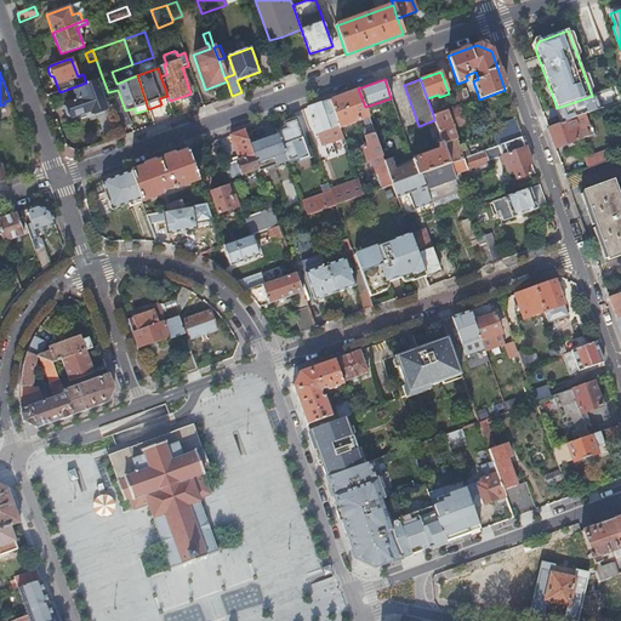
[(96,81),(73,90),(77,100),(67,103),(67,106),(64,107),(68,118),(72,117),(72,118),(91,110),(92,113),(93,113),(93,114),(96,115),(103,113),(104,110),(104,109),(106,109),(96,81)]
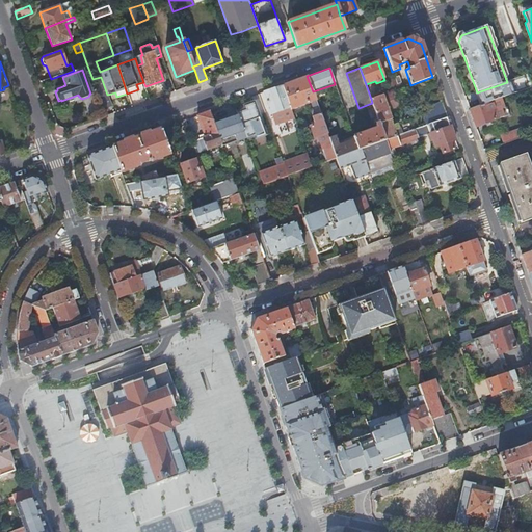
[(291,107),(291,109),(311,103),(313,108),(310,109),(315,124),(310,126),(314,137),(327,133),(323,123),(313,91),(307,76),(283,84),(291,107)]
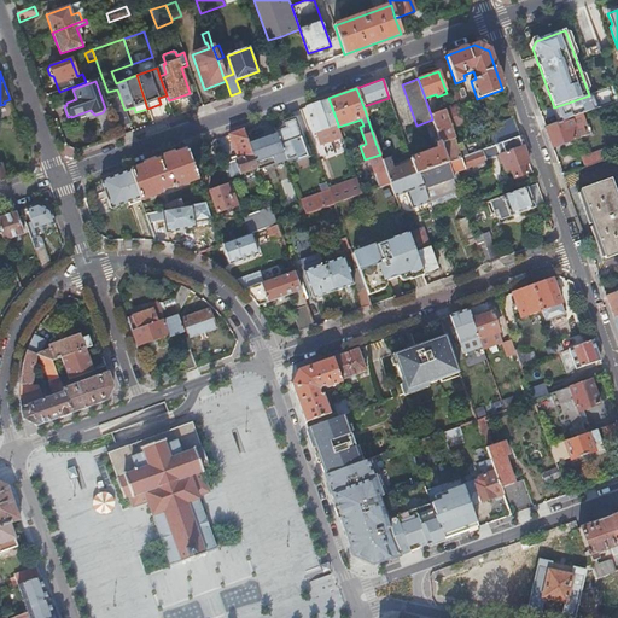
[(454,106),(458,105),(462,104),(460,98),(458,89),(449,93),(454,106)]
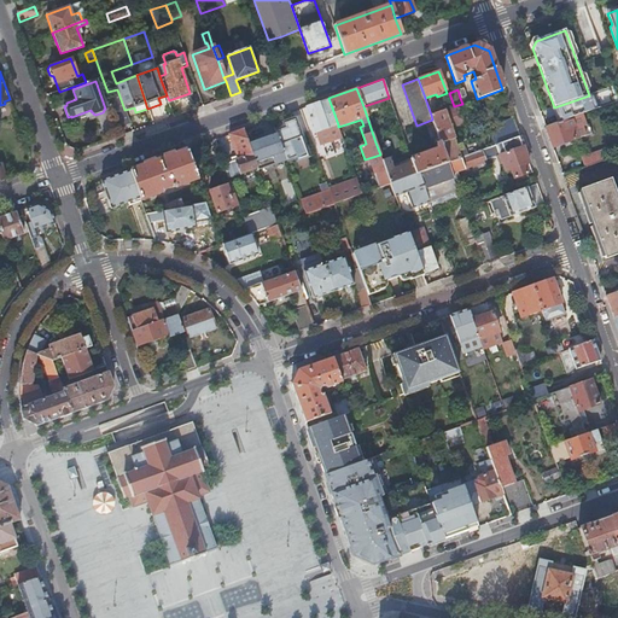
[(605,91),(596,94),(601,104),(610,100),(605,91)]
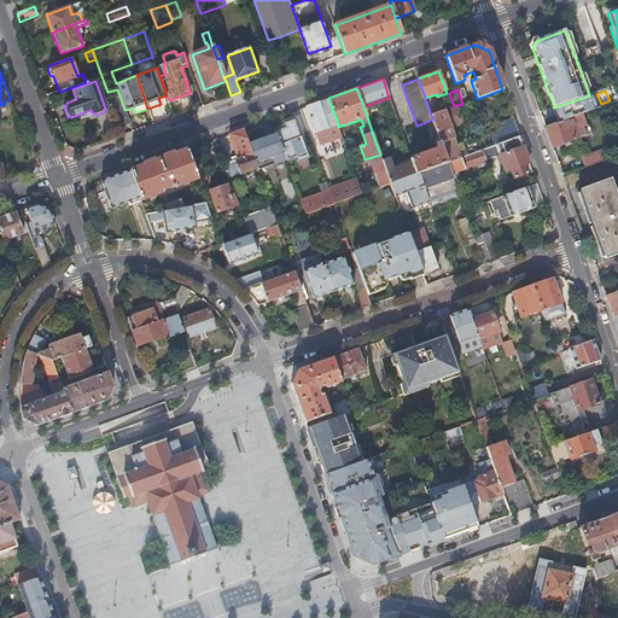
[(328,98),(305,106),(315,133),(318,132),(338,124),(328,98)]
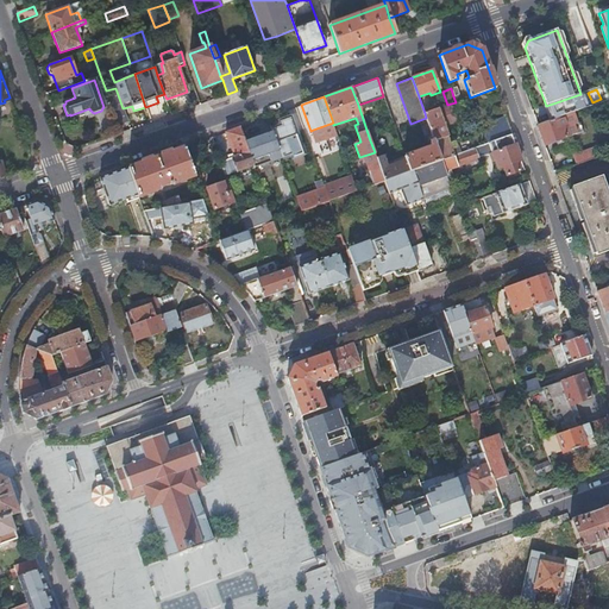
[(427,123),(441,161),(458,154),(454,142),(449,144),(446,138),(447,137),(444,127),(458,121),(451,104),(447,105),(425,113),(426,118),(427,123)]
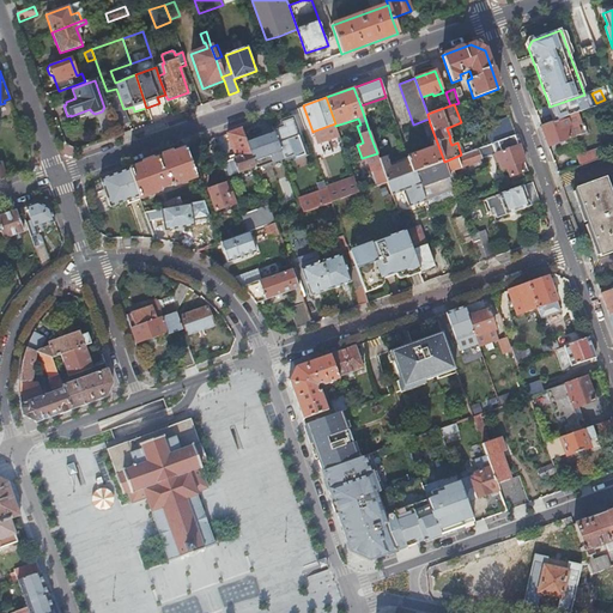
[(566,117),(541,127),(548,146),(586,133),(577,114),(566,117)]
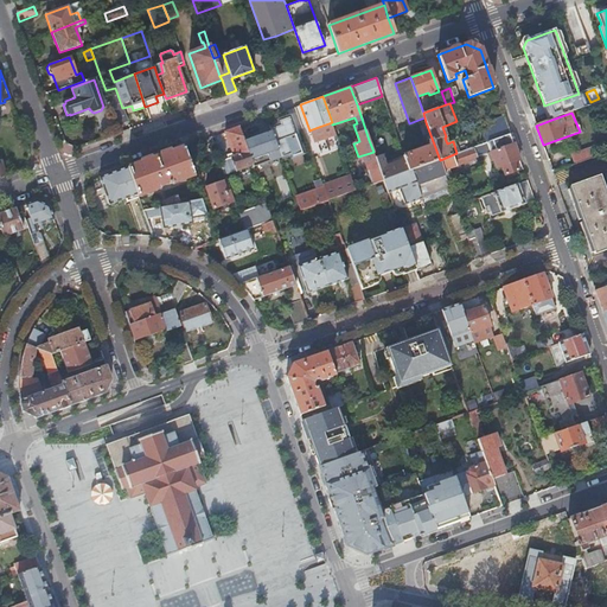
[(281,126),(270,129),(281,158),(291,154),(292,157),(302,153),(295,134),(289,117),(280,121),(281,126)]
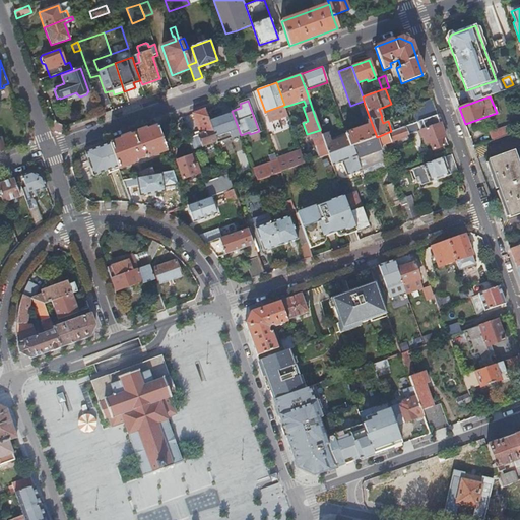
[(413,113),(417,122),(438,115),(433,101),(419,106),(420,110),(413,113)]
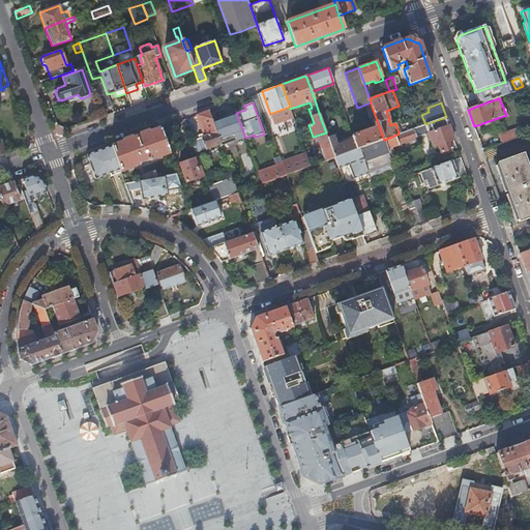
[(288,118),(293,116),(290,109),(290,107),(272,113),(275,120),(287,116),(288,118)]
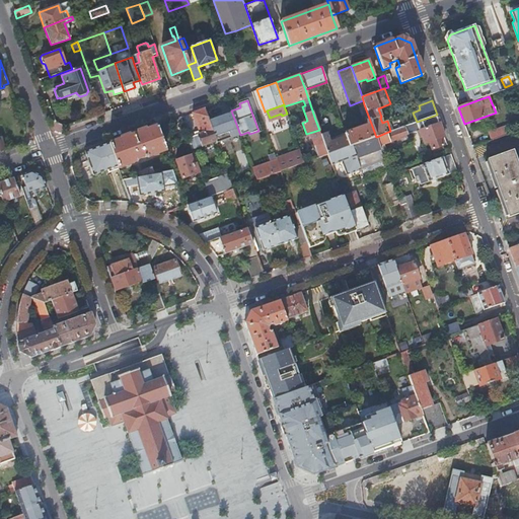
[(345,133),(350,146),(352,145),(376,137),(364,104),(357,107),(363,124),(367,123),(368,125),(345,133)]
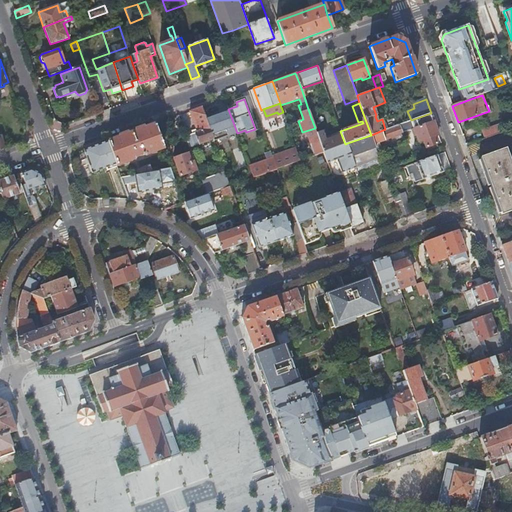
[(201,107),(190,111),(196,129),(191,131),(192,134),(188,135),(192,146),(212,139),(211,135),(205,118),(201,107)]
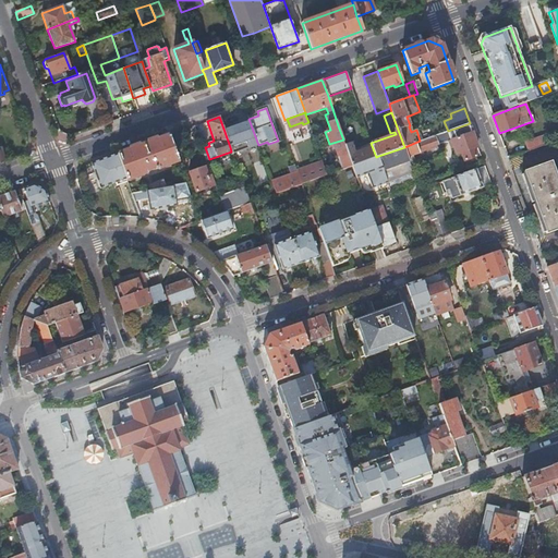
[(223,129),(230,147),(251,141),(244,121),(223,129)]
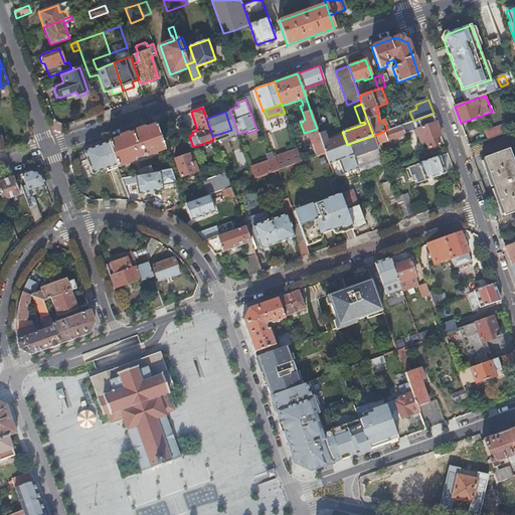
[(437,133),(440,132),(434,114),(413,121),(387,130),(373,136),(380,156),(384,154),(382,149),(380,144),(405,135),(404,134),(416,130),(421,143),(425,142),(428,149),(430,148),(431,150),(440,147),(439,145),(441,144),(438,137),(437,133)]
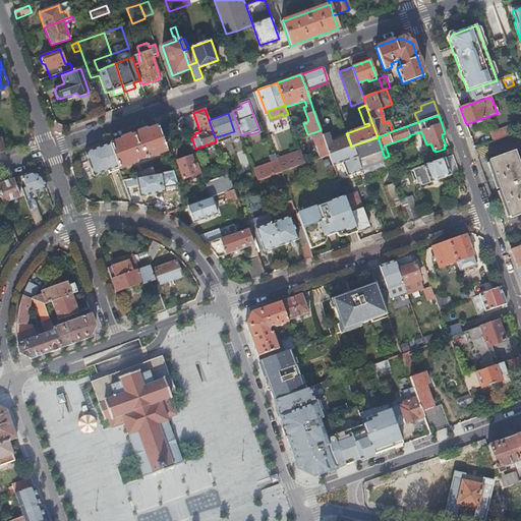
[(508,135),(520,130),(518,122),(505,127),(508,135)]
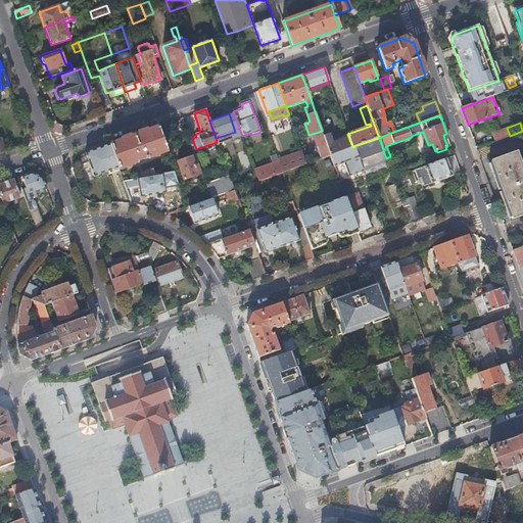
[(162,141),(163,145),(171,143),(164,125),(157,127),(162,141)]
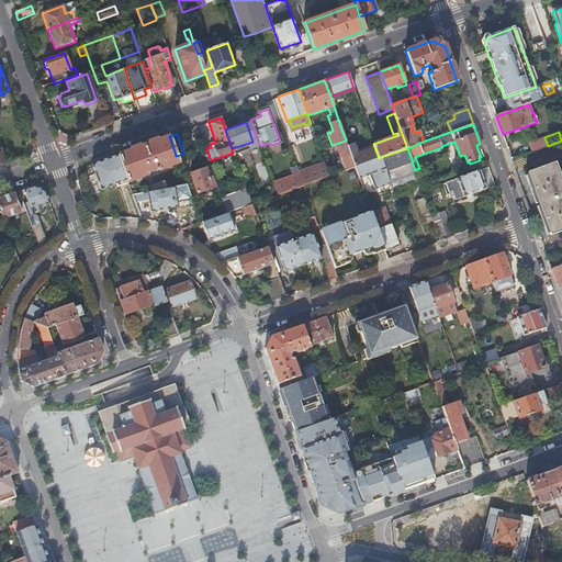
[(160,170),(179,164),(176,156),(175,152),(169,136),(117,155),(127,182),(146,176),(145,173),(159,168),(160,170)]
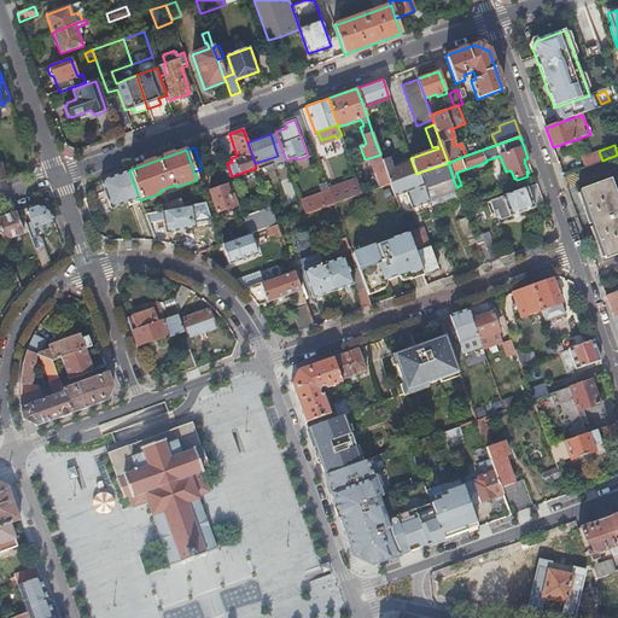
[(385,169),(391,184),(417,174),(410,158),(408,151),(383,159),(385,169)]
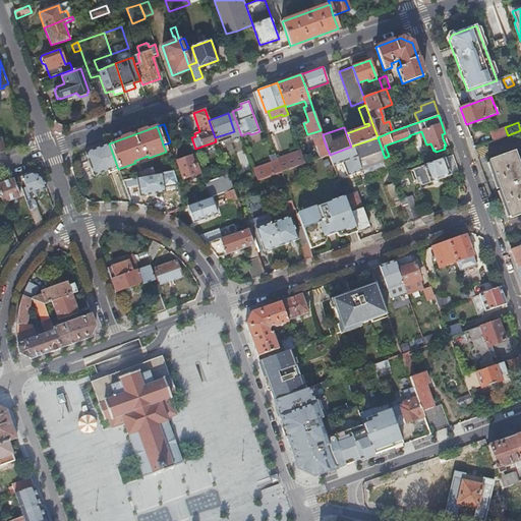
[(493,140),(508,135),(505,127),(490,133),(493,140)]
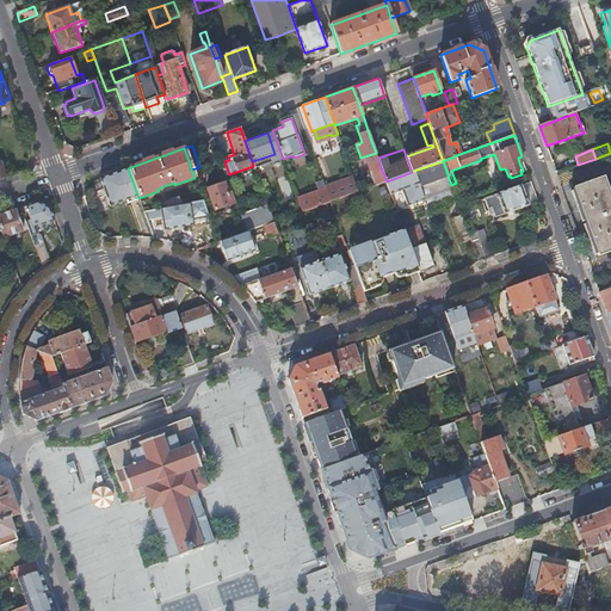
[(443,161),(414,171),(425,199),(427,208),(456,197),(451,185),(443,161)]
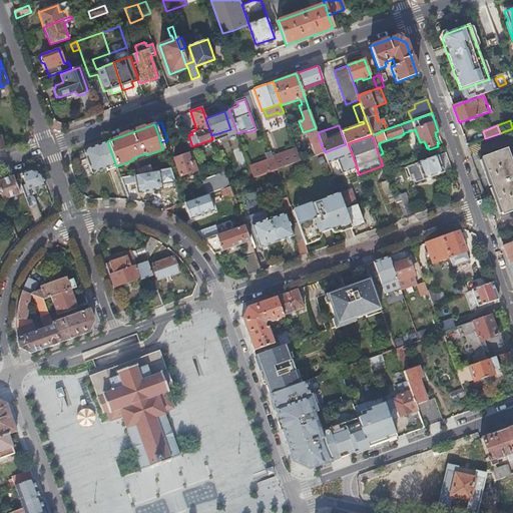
[(220,140),(214,143),(217,152),(223,150),(224,150),(220,140)]
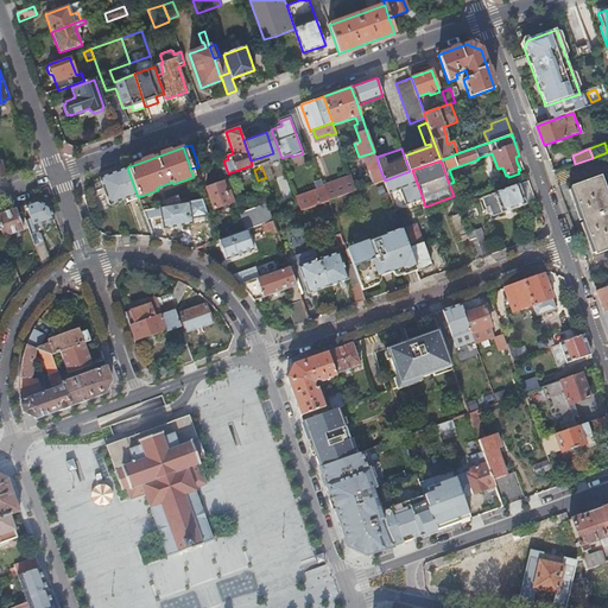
[(369,169),(375,184),(384,181),(385,181),(379,166),(369,169)]
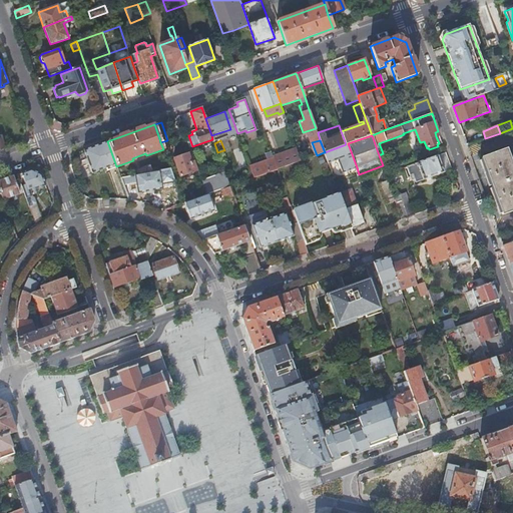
[(116,166),(107,141),(83,150),(91,172),(106,167),(107,169),(116,166)]
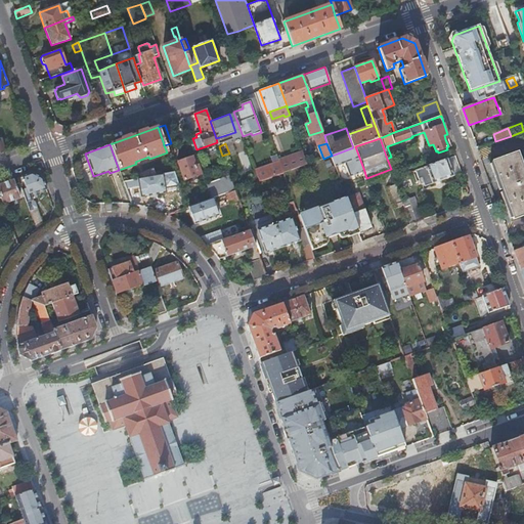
[(332,156),(331,156),(335,167),(345,163),(350,176),(364,171),(355,146),(353,147),(332,156)]
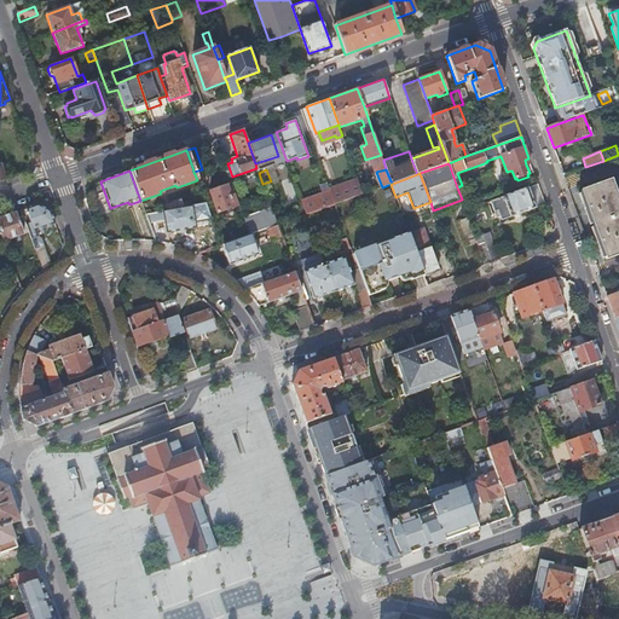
[(618,198),(612,180),(582,191),(583,192),(594,224),(595,226),(606,258),(607,259),(618,254),(618,198)]
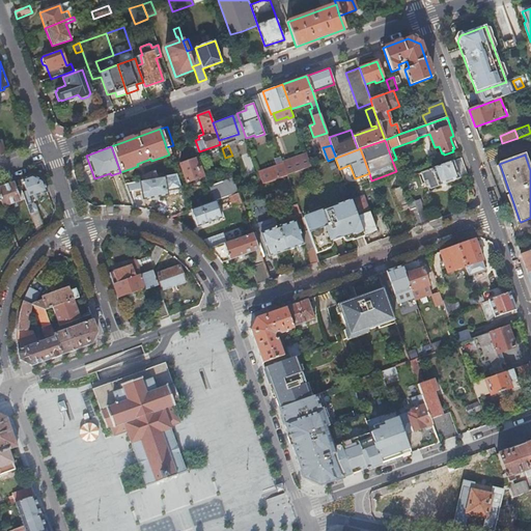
[(231,156),(225,158),(229,169),(235,167),(231,156)]
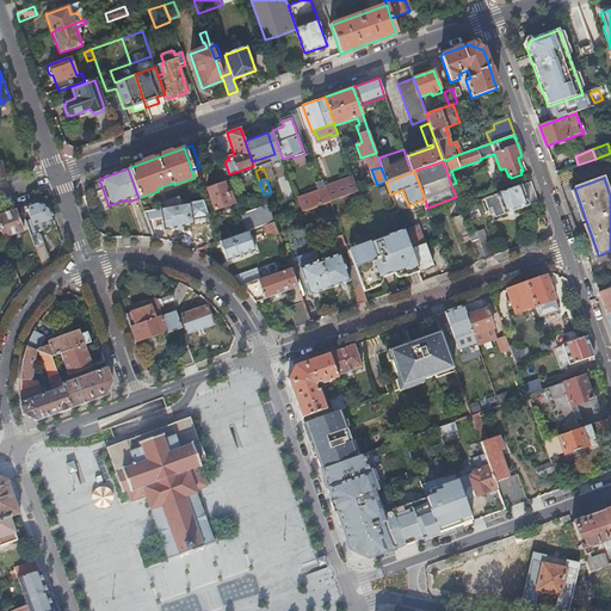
[(326,189),(329,202),(358,191),(353,179),(326,189)]
